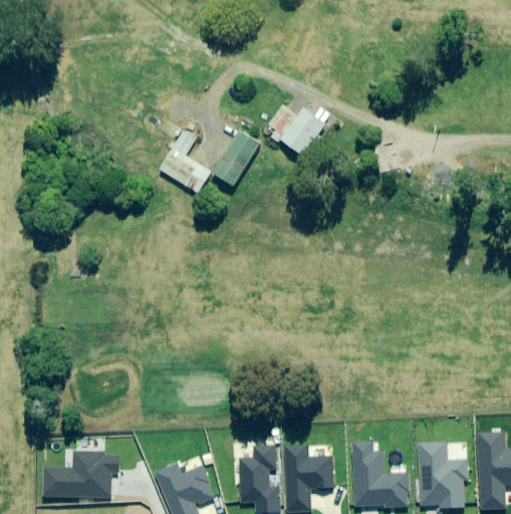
[(173,63),(160,56),(156,64),(169,71),(173,63)]
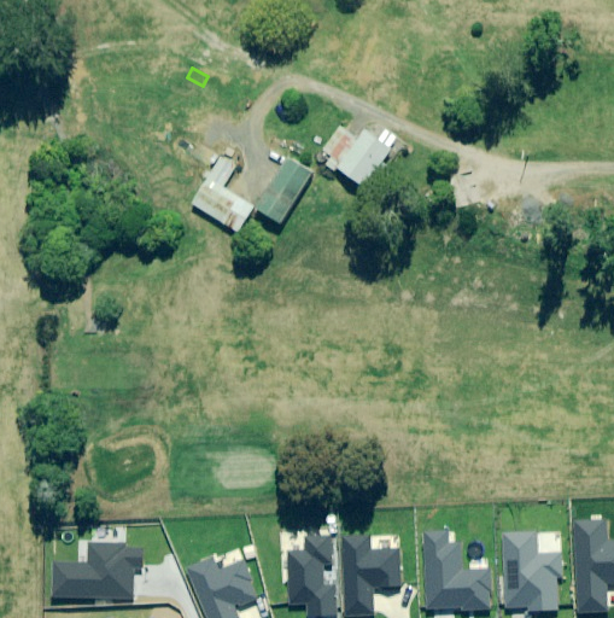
[(363,187),(391,150),(398,140),(385,130),(378,140),(366,130),(358,140),(339,126),(321,150),(331,157),(325,164),(334,172),(338,168),(363,187)]
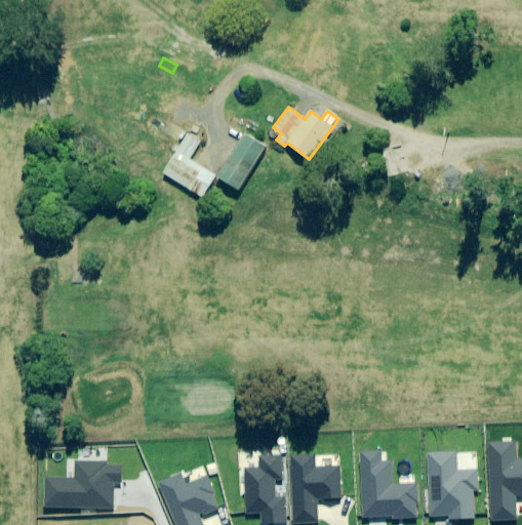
[(199,143),(187,135),(163,173),(202,198),(215,176),(188,160),(199,143)]
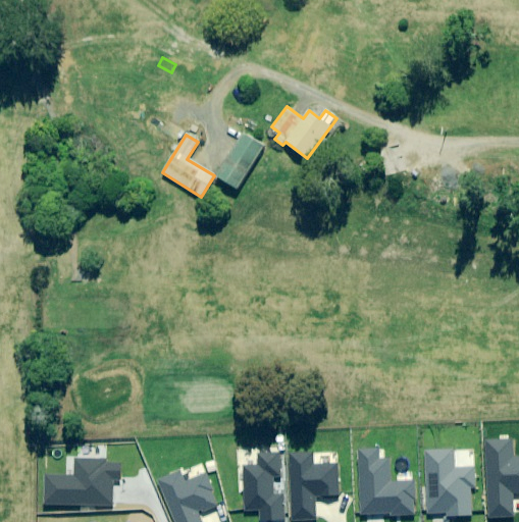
[(261,146),(241,135),(216,177),(238,189),(261,146)]
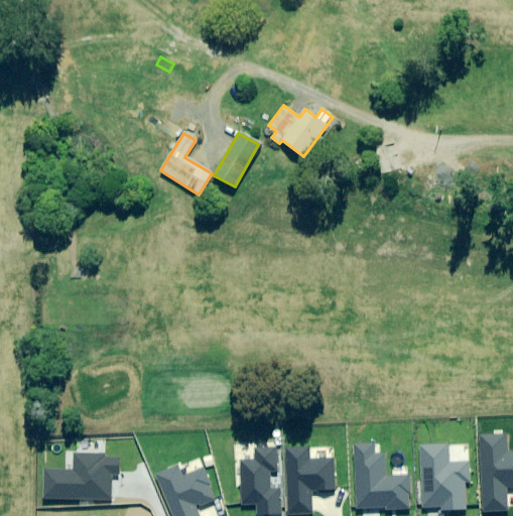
[(477,435),(479,510),(504,509),(503,488),(512,487),(512,449),(504,449),(503,434),(477,435)]
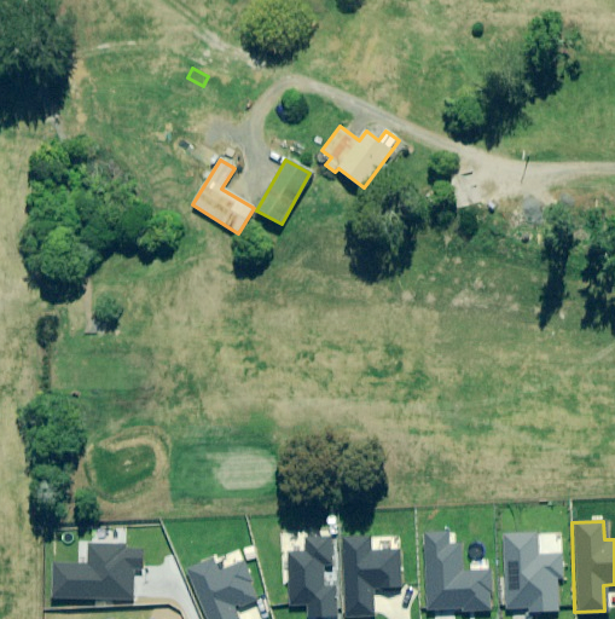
[(445,531),(419,533),(424,609),(458,607),(458,611),(488,609),(486,571),(458,573),(457,545),(446,545),(445,531)]
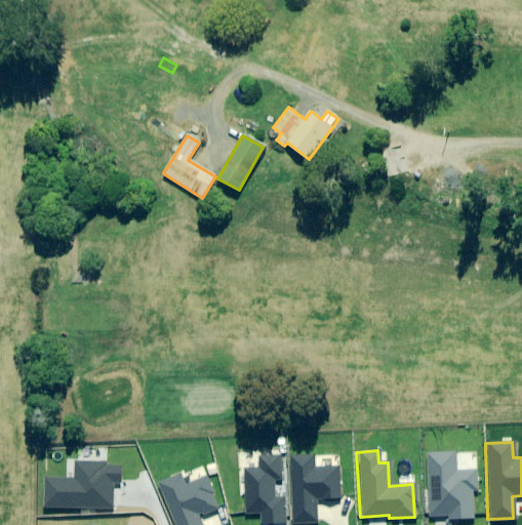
[(452,453),(424,454),(426,516),(446,515),(446,519),(471,518),(470,490),(474,490),(473,469),(453,470),(452,453)]
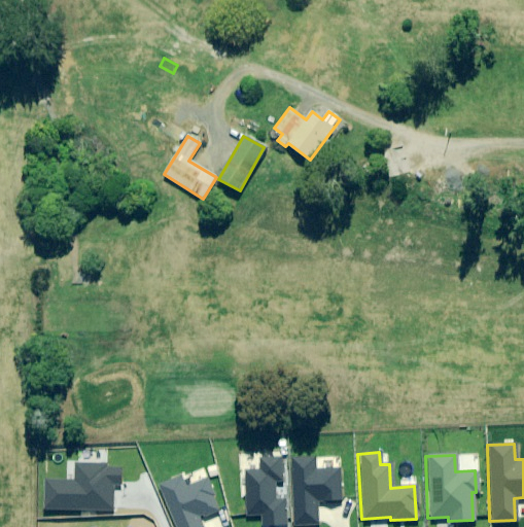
[(312,456),(290,457),(294,526),(315,525),(314,502),(338,500),(336,469),(313,470),(312,456)]
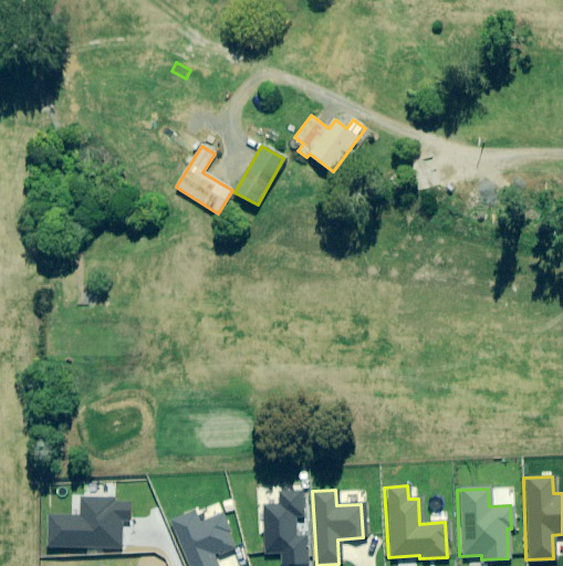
[(279,504),(261,505),(264,553),(280,552),(280,564),(304,563),(303,537),(294,537),(293,516),(302,516),(301,491),(278,492),(279,504)]
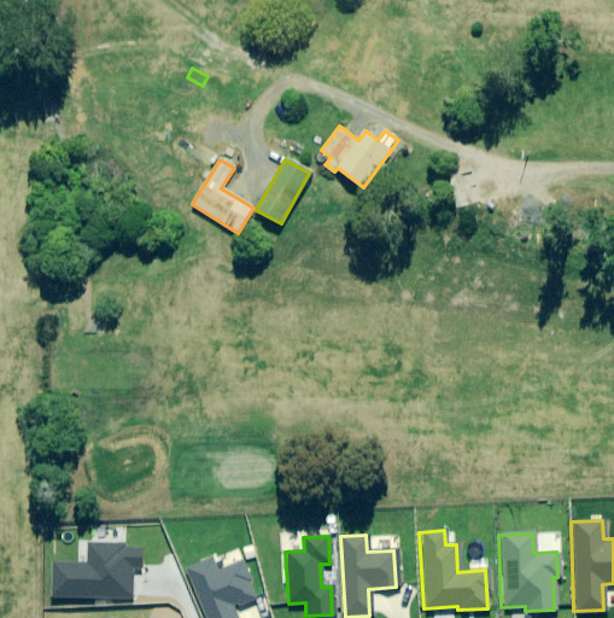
[(52,563),(52,598),(127,598),(127,573),(138,573),(139,544),(87,543),(87,563),(52,563)]
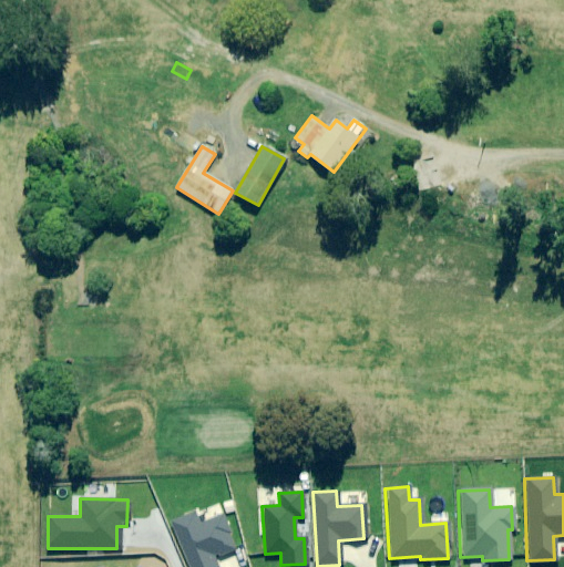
[(192,512),(168,522),(187,566),(215,566),(212,557),(231,549),(224,532),(225,531),(218,515),(196,524),(192,512)]
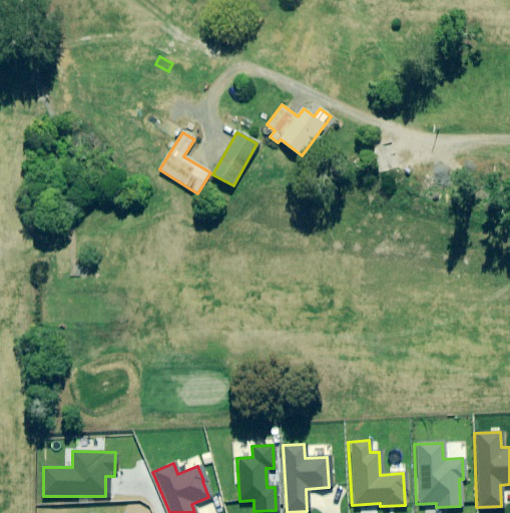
All buildings are outlined.
